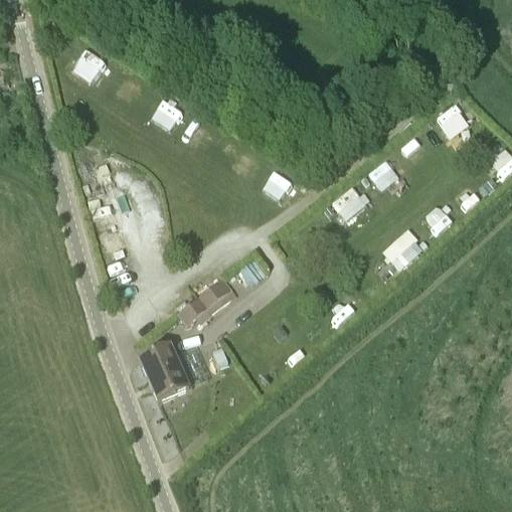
[(447,138),(468,128),(458,105),(436,116),(447,138)]
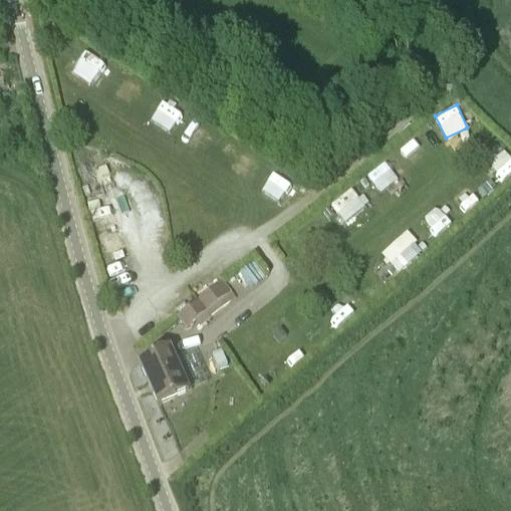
[(426,134),(405,141),(412,160),(433,153),(426,134)]
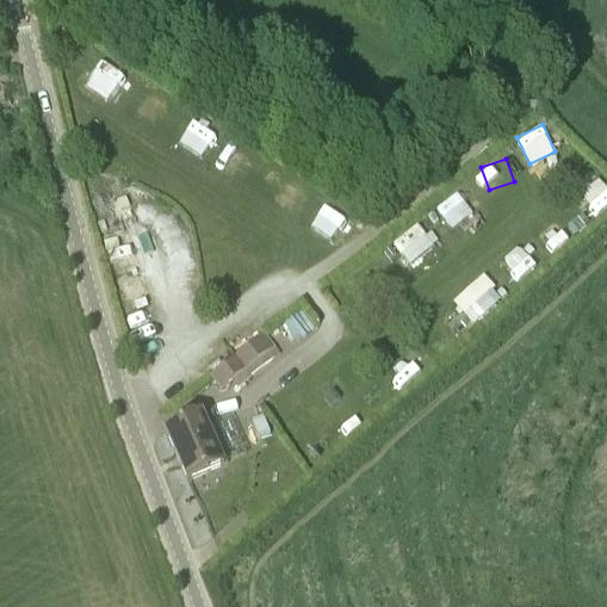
[(578,192),(596,211),(606,200),(606,186),(598,175),(578,192)]
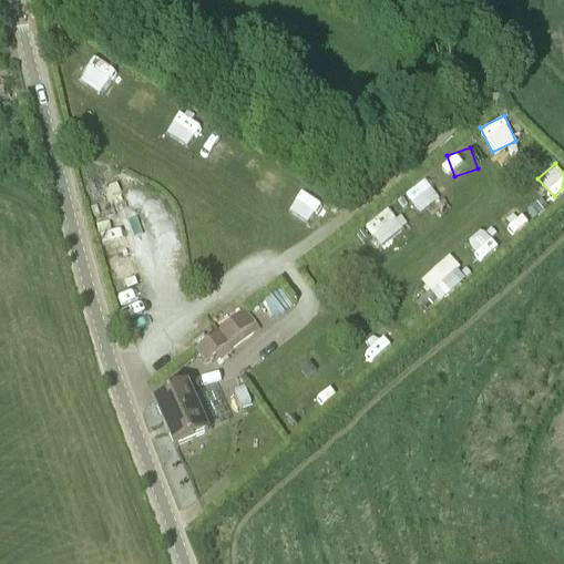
[(420,211),(440,194),(426,175),(406,192),(420,211)]
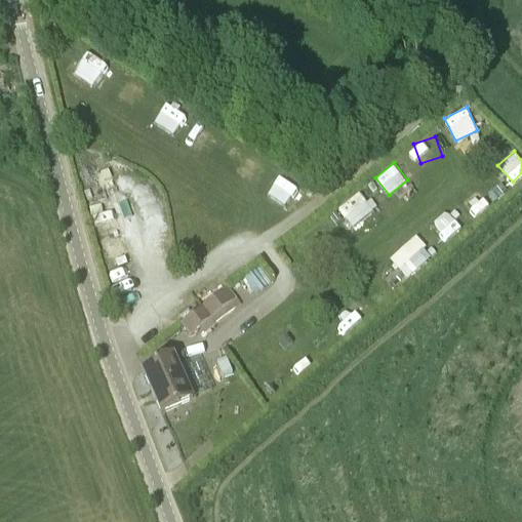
[(362,189),(337,207),(351,225),(375,206),(362,189)]
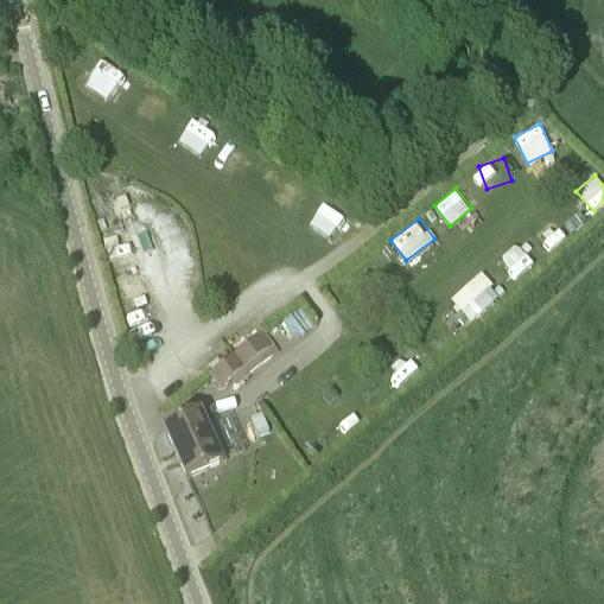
[(516,275),(533,261),(515,242),(500,256),(516,275)]
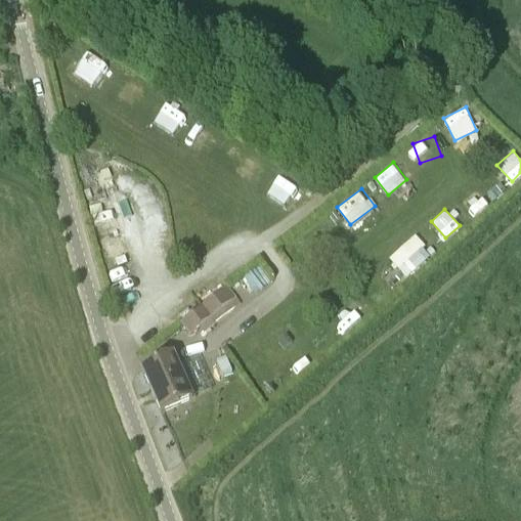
[(413,234),(388,258),(406,276),(431,254),(413,234)]
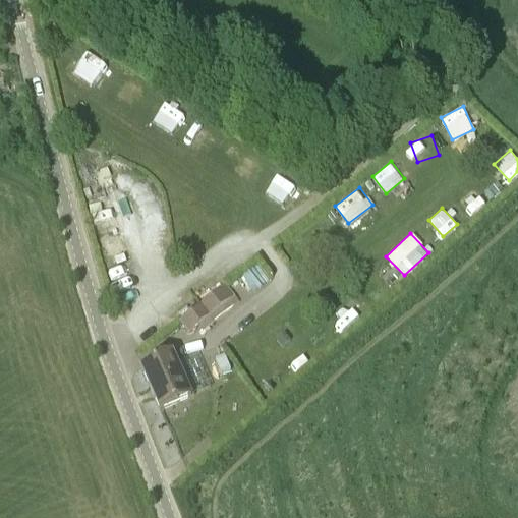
[(177,321),(186,332),(231,295),(222,284),(177,321)]
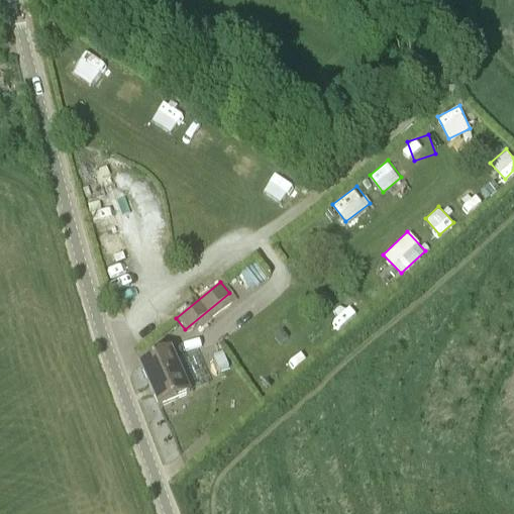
[(285,336),(280,330),(272,336),(277,343),(285,336)]
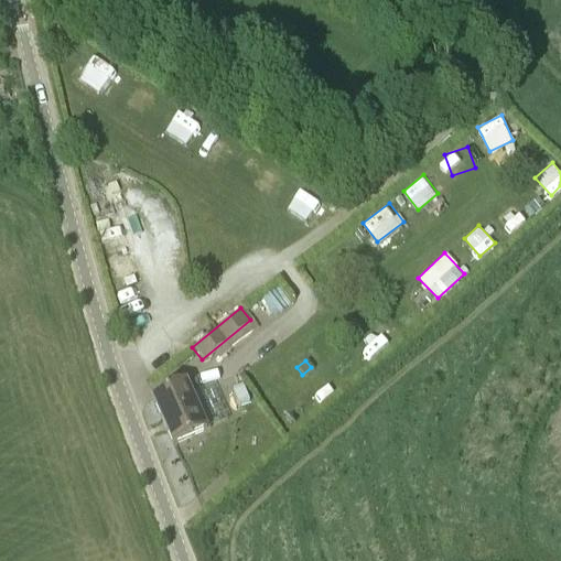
[(205,428),(185,383),(150,399),(170,443),(205,428)]
